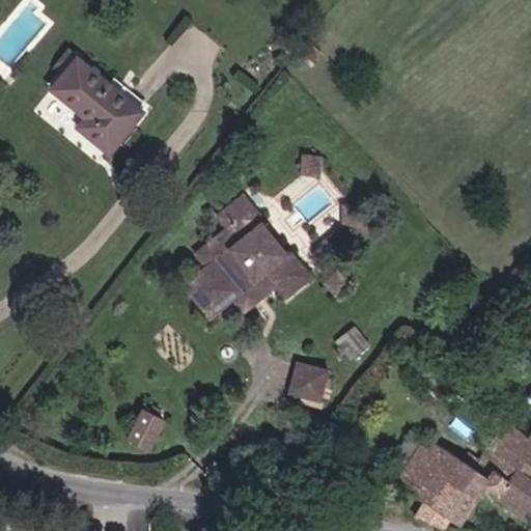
[(141,111),(76,57),(51,88),(86,116),(91,121),(84,132),(109,151),(141,111)]
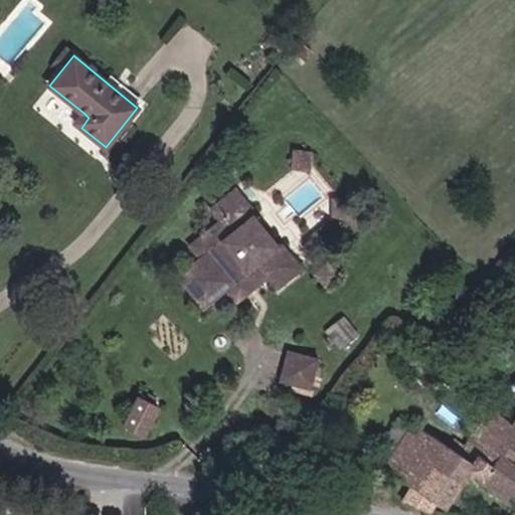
[(81,128),(89,118),(83,113),(75,122),(81,128)]
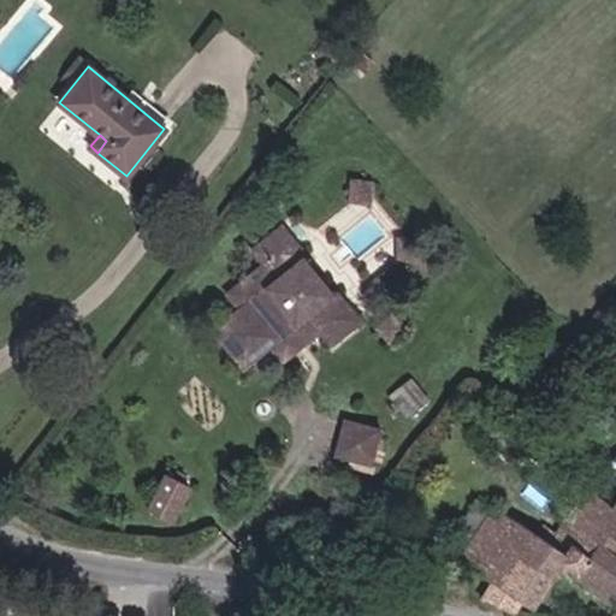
[(372,205),(374,182),(351,178),(349,201),(372,205)]
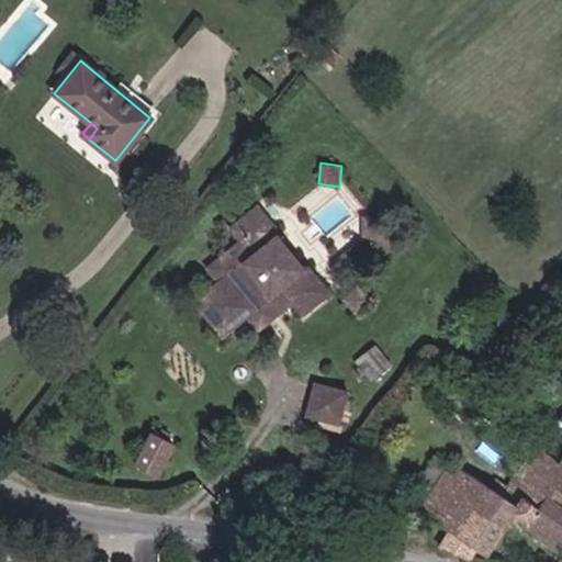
[(330,292),(307,265),(304,268),(277,234),(279,232),(266,215),(257,204),(229,227),(240,239),(206,268),(218,281),(193,301),(222,336),(246,315),(258,329),(292,302),(302,314),(303,314),(330,292)]
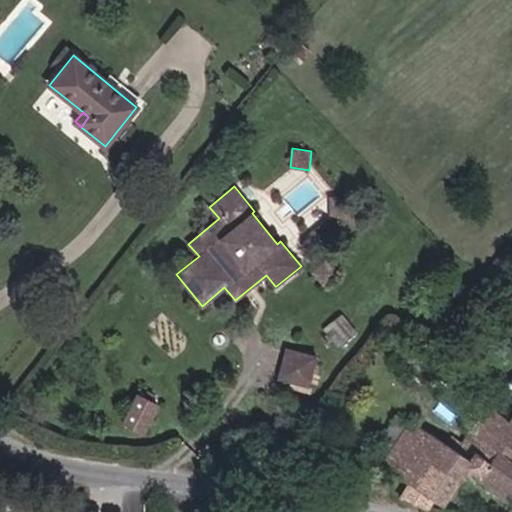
[(335,273),(325,262),(314,272),(324,283),(335,273)]
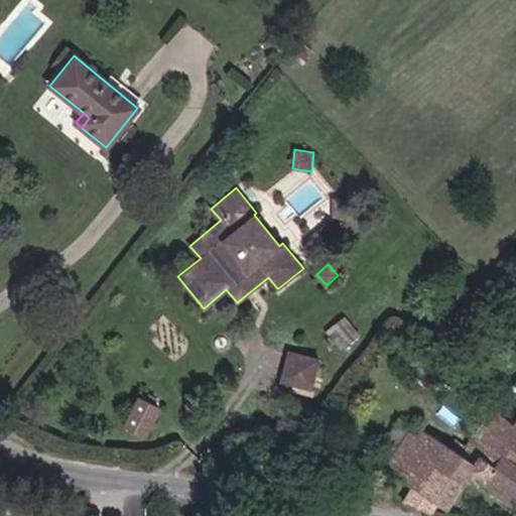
[(360,340),(345,320),(330,333),(345,351),(360,340)]
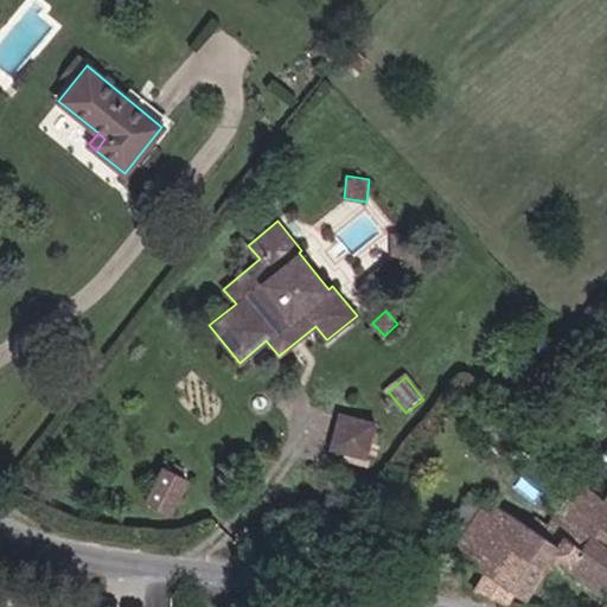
[(365,458),(376,422),(339,413),(331,448),(365,458)]
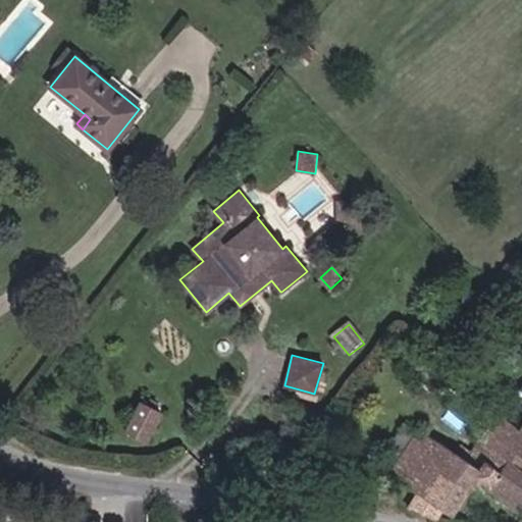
[(521,385),(520,388),(521,389),(521,424),(520,428),(493,407),(480,422),(521,454),(521,385)]
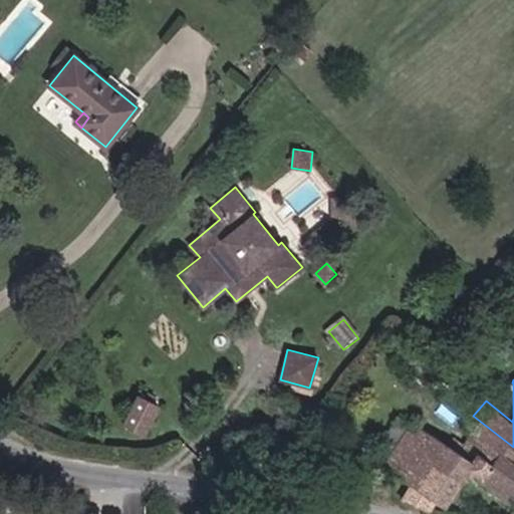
[(145,435),(160,407),(138,395),(122,425),(145,435)]
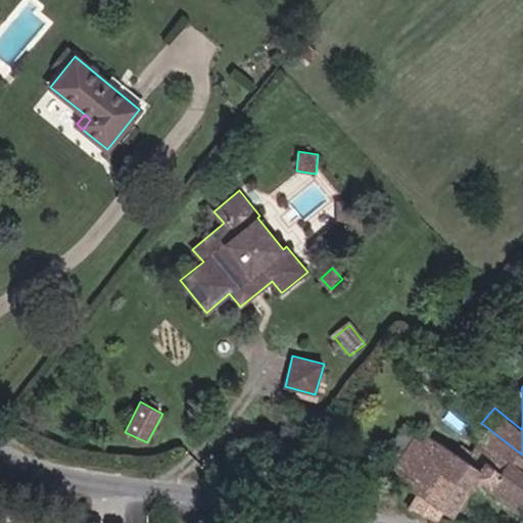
[(476,419),(481,412),(475,407),(470,415),(476,419)]
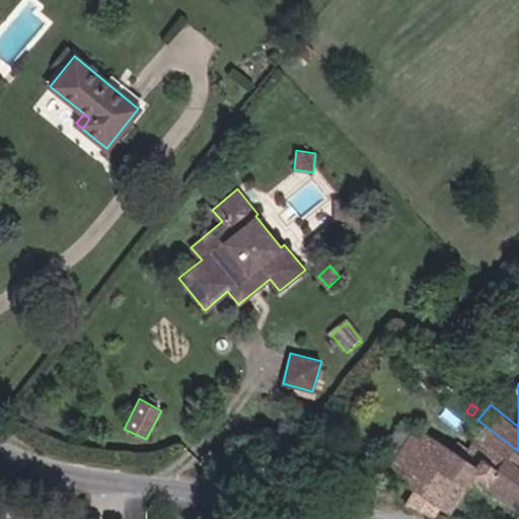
[(518,451),(477,420),(469,429),(476,435),(468,448),(462,456),(453,450),(418,426),(388,471),(416,490),(406,506),(433,517),(439,506),(448,512),(473,472),(518,505),(518,451)]
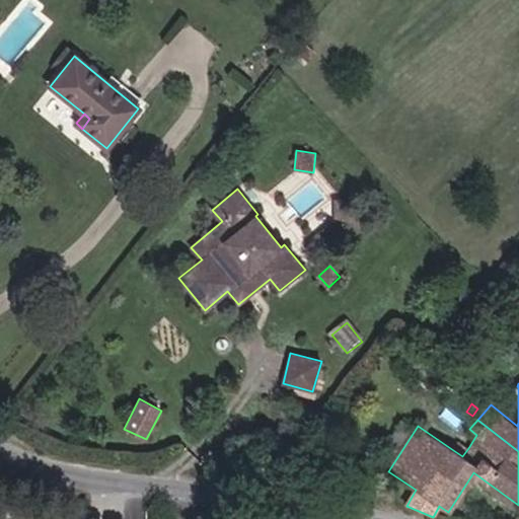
[(462,456),(468,448),(459,441),(453,450),(462,456)]
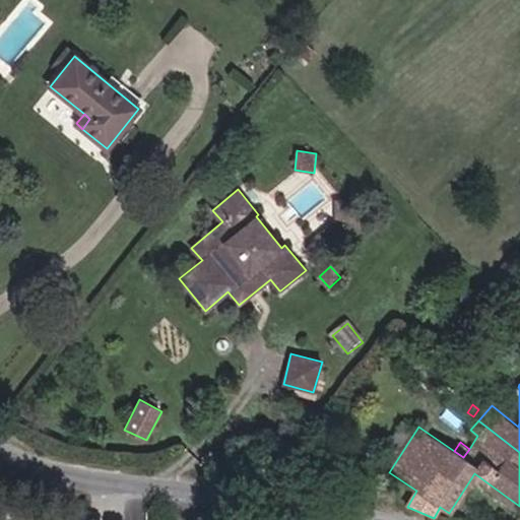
[(16,510),(14,519),(31,519),(34,513),(16,510)]
